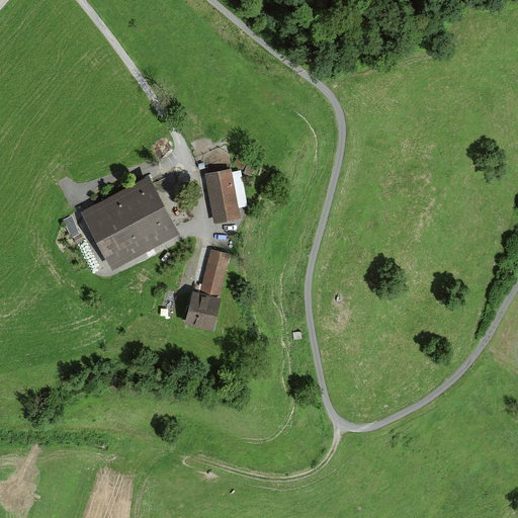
[(163,71),(150,78),(156,89),(169,81),(163,71)]
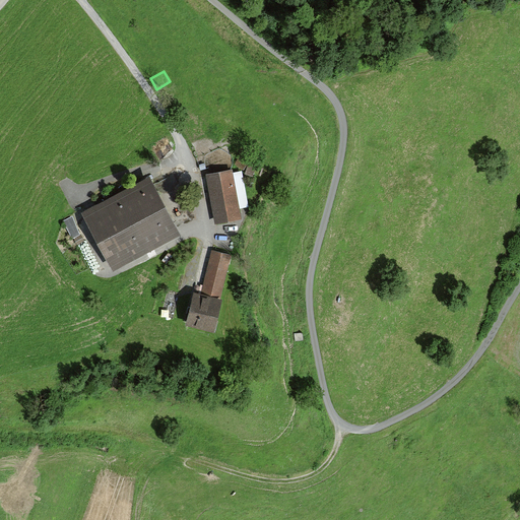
[(230,171),(204,175),(213,225),(239,220),(236,208),(246,206),(240,172),(230,174),(230,171)]
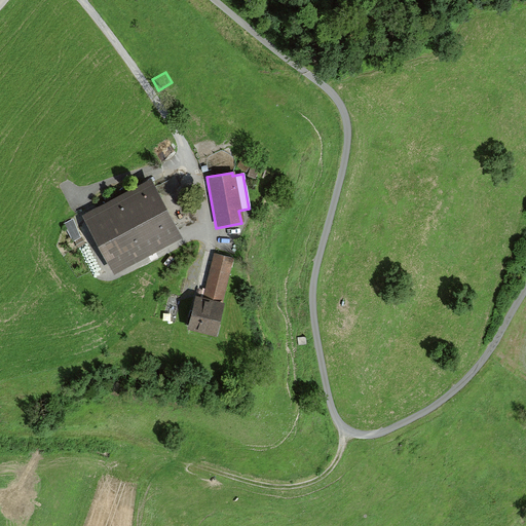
[(151,180),(83,217),(114,273),(181,235),(151,180)]
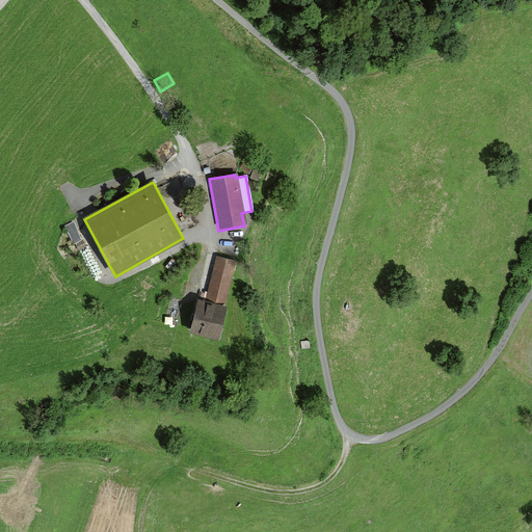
[(74,221),(63,228),(74,244),(84,238),(74,221)]
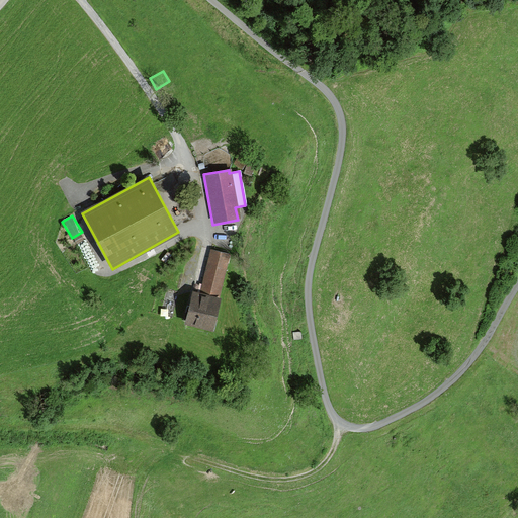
[(230,255),(210,251),(200,294),(192,292),(185,323),(213,329),(230,255)]
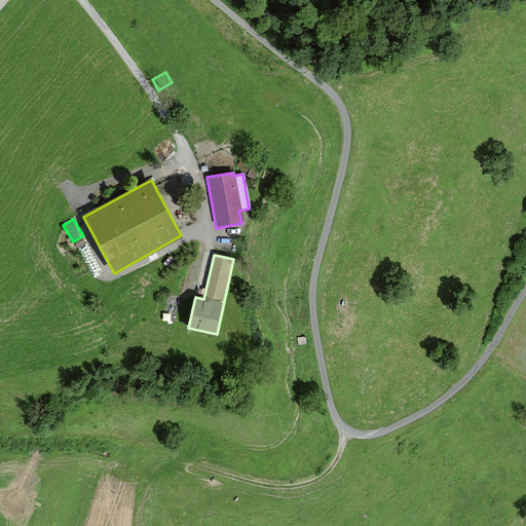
All buildings are outlined.
